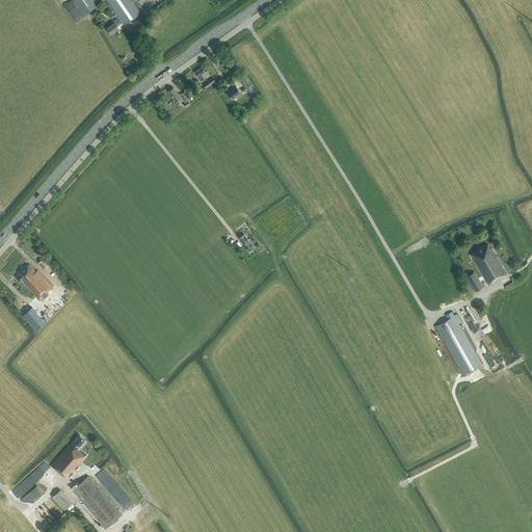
[(74,0),(84,15),(96,6),(91,0),(74,0)]
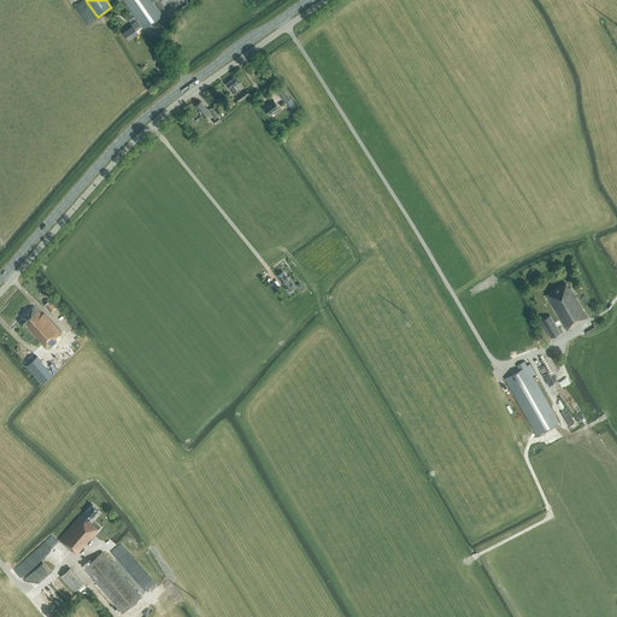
[(122,0),(136,19),(130,23),(133,27),(123,33),(128,40),(137,33),(135,30),(141,25),(144,29),(163,15),(159,9),(163,6),(158,0),(122,0)]
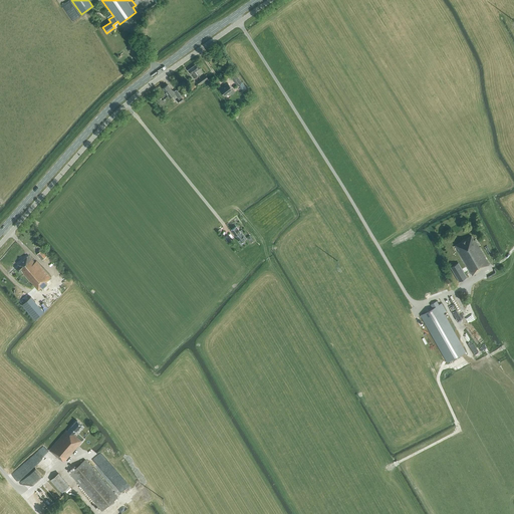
[(193,77),(202,71),(197,63),(188,69),(193,77)]
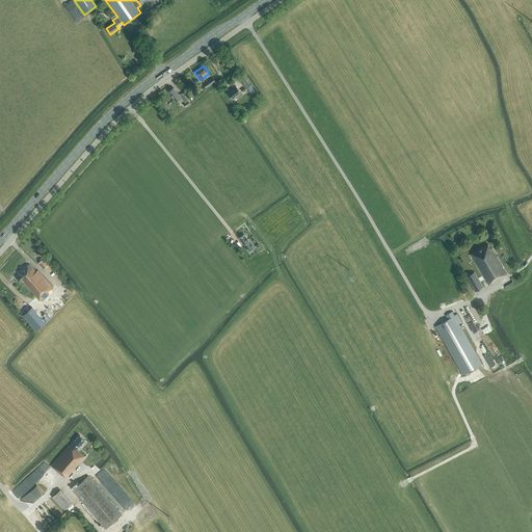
[(254,90),(249,84),(243,76),(239,79),(245,88),(248,85),(249,87),(247,88),(250,94),(250,92),(251,94),(254,91),(253,90),(254,90)]
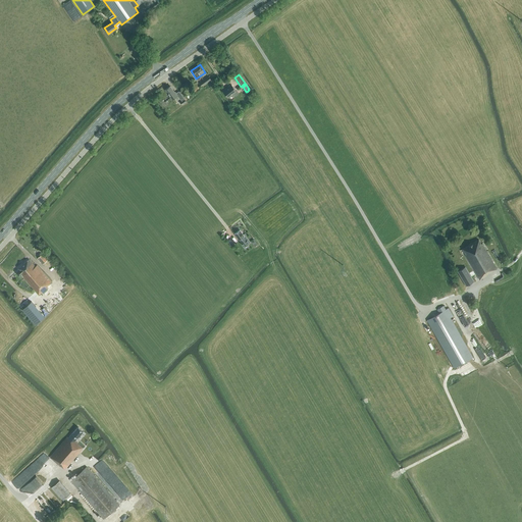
[(202,87),(211,80),(208,76),(199,83),(202,87)]
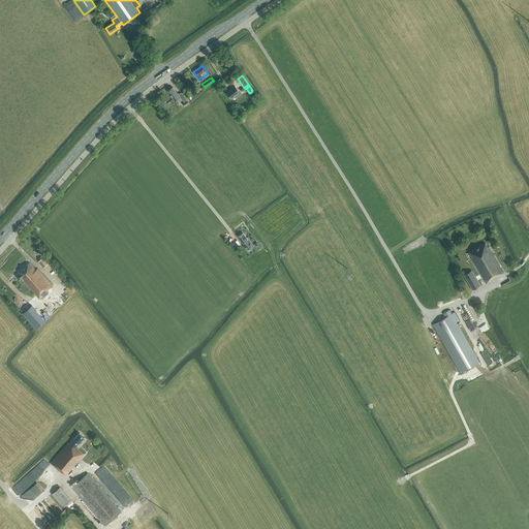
[(239,97),(242,95),(240,94),(234,85),(225,91),(230,98),(234,96),(236,97),(238,95),(239,97)]
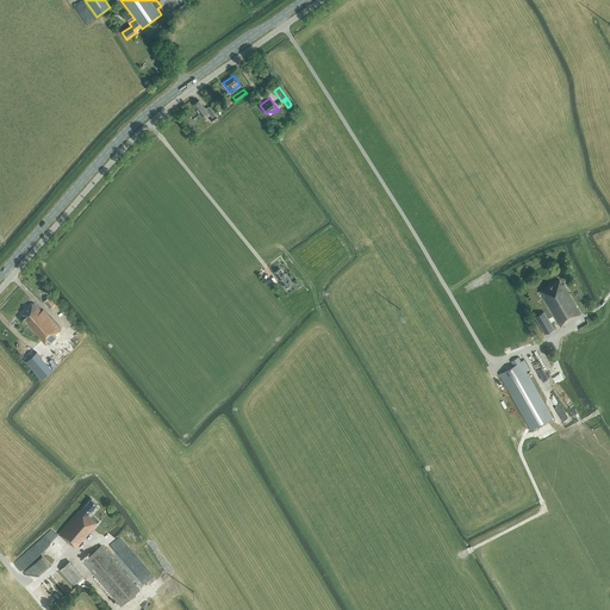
[(212,117),(216,116),(213,113),(209,106),(206,109),(205,107),(204,107),(199,100),(193,105),(198,111),(198,112),(201,116),(207,112),(210,116),(211,116),(212,117)]
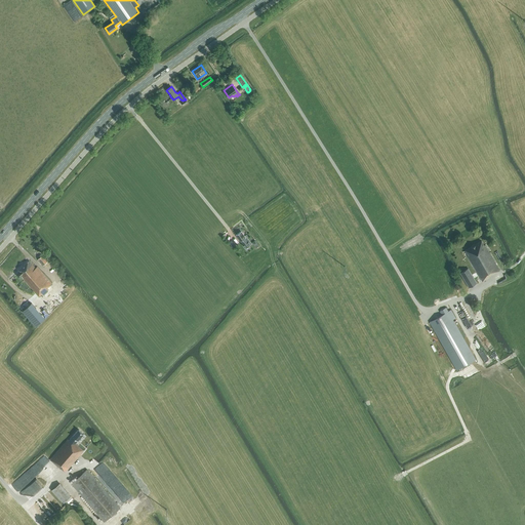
[(241,231),(236,235),(240,241),(241,242),(245,247),(250,244),(246,238),(246,239),(245,237),(241,231)]
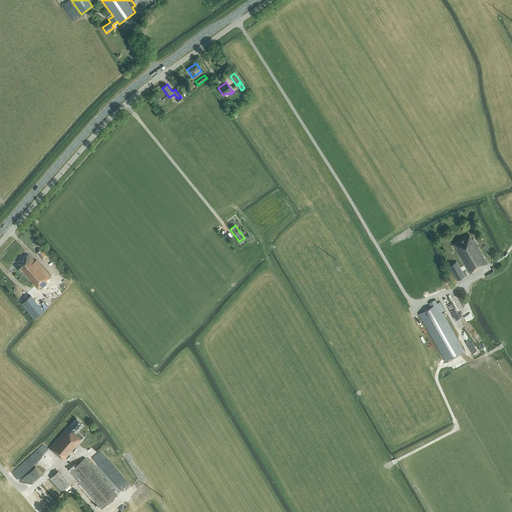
[(472,239),(469,235),(464,238),(462,238),(460,239),(459,240),(453,244),(457,250),(456,250),(467,270),(464,272),(466,276),(471,274),(475,271),(483,266),(487,263),(473,239),(472,239)]
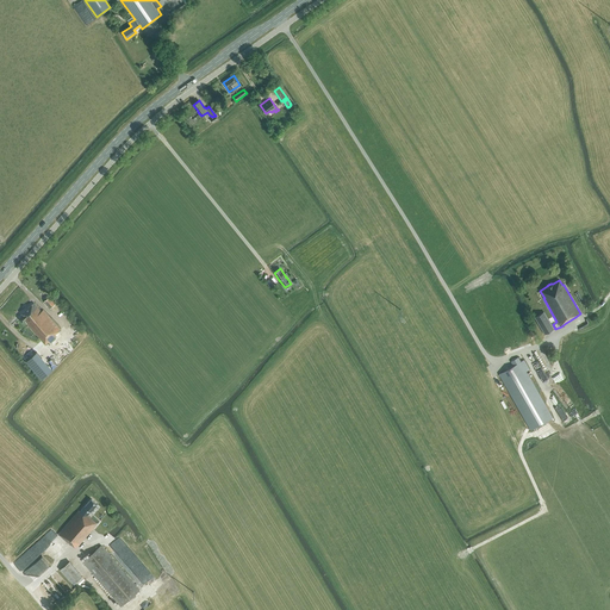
[(50,307),(55,304),(55,303),(57,302),(51,294),(44,300),(50,307)]
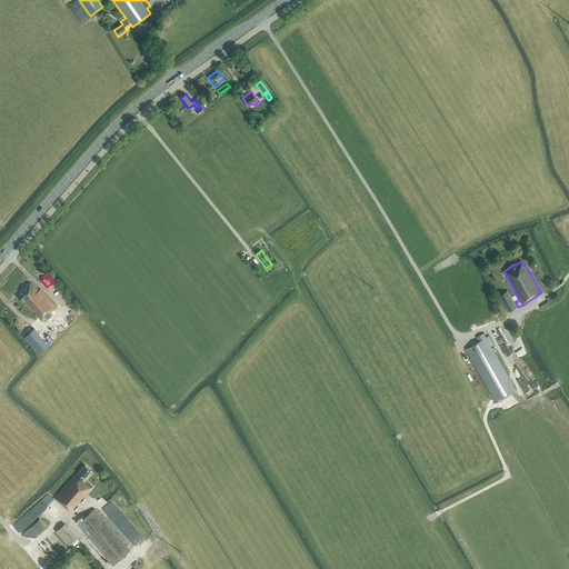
[(38,290),(31,282),(20,292),(21,293),(17,297),(20,301),(22,299),(42,321),(46,318),(47,319),(52,313),(51,312),(57,307),(40,289),(38,290)]
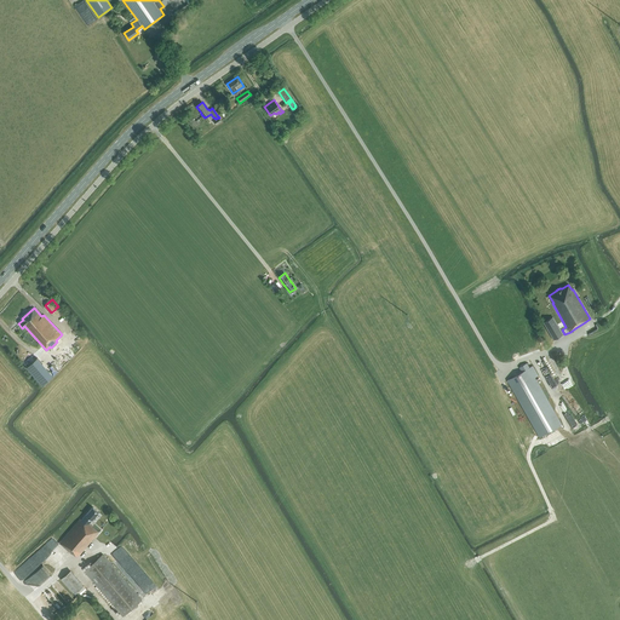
[(552,317),(544,322),(554,339),(562,334),(552,317)]
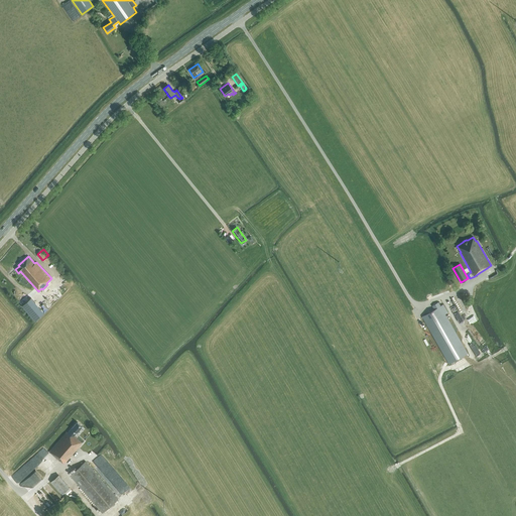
[(456,302),(464,319),(467,318),(467,315),(466,312),(464,310),(464,308),(466,308),(466,310),(468,310),(468,308),(467,307),(470,307),(468,302),(465,303),(464,300),(458,301),(456,295),(453,297),(456,304),(456,302)]
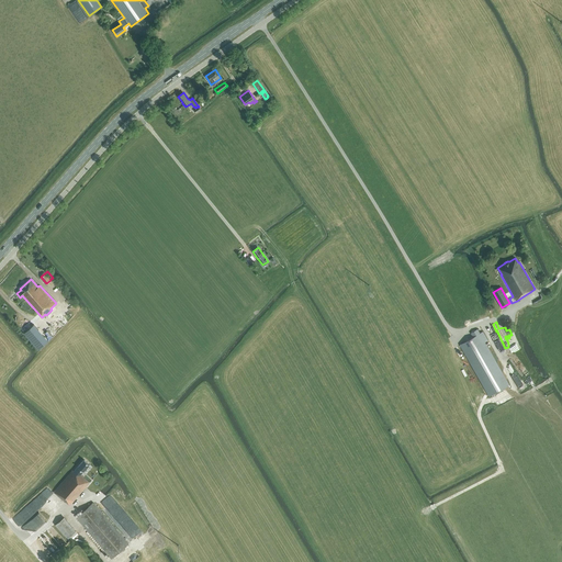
[(38,349),(48,340),(34,324),(24,333),(38,349)]
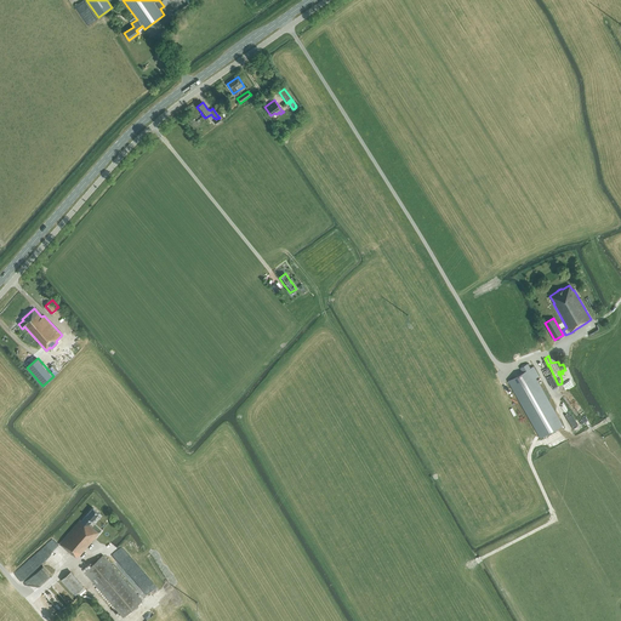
[(539,376),(534,366),(530,368),(528,364),(519,368),(523,372),(507,381),(540,438),(563,425),(535,379),(539,376)]
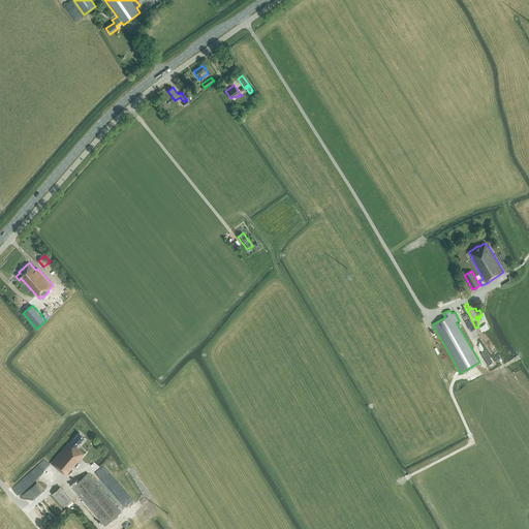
[(478,339),(491,355),(497,350),(485,333),(483,334),(484,336),(478,339)]
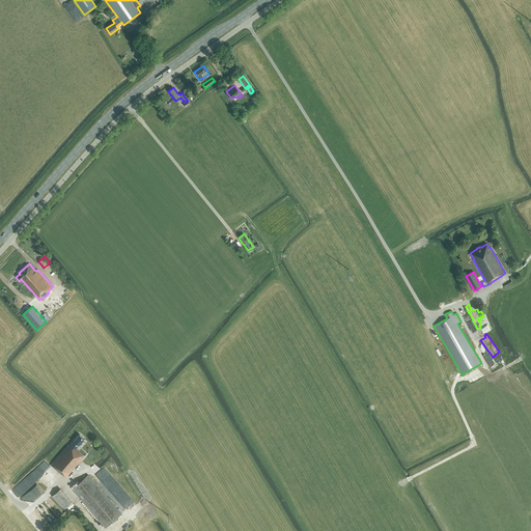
[(76,448),(84,439),(79,435),(70,446),(68,445),(51,466),(61,475),(62,474),(66,477),(85,456),(76,448)]
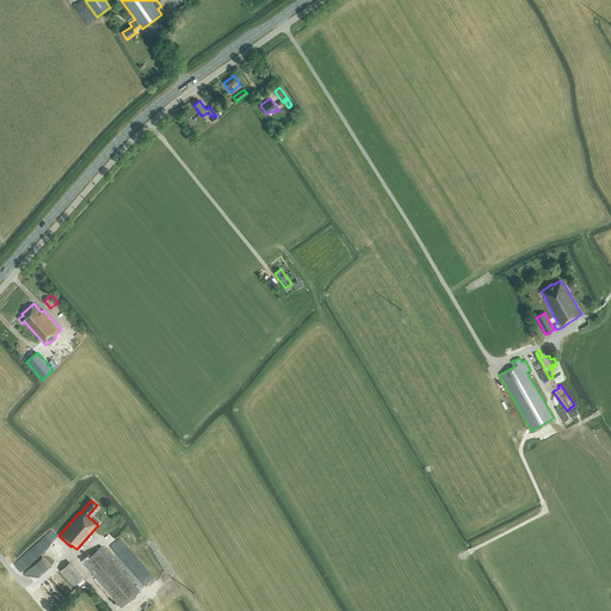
[(121,608),(140,591),(102,547),(82,562),(121,608)]
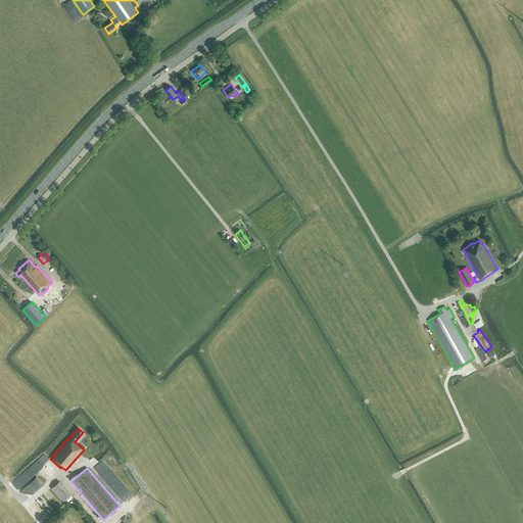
[(51,488),(62,502),(72,493),(60,480),(51,488)]
